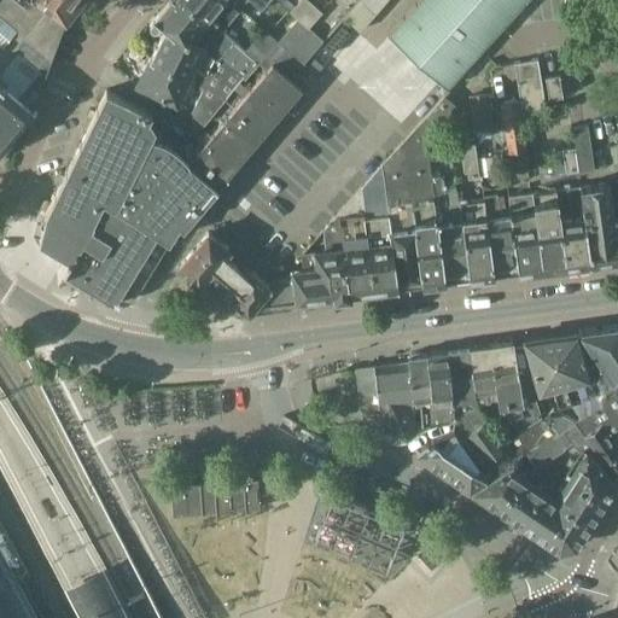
[(0,0),(0,12),(10,0),(0,0)]
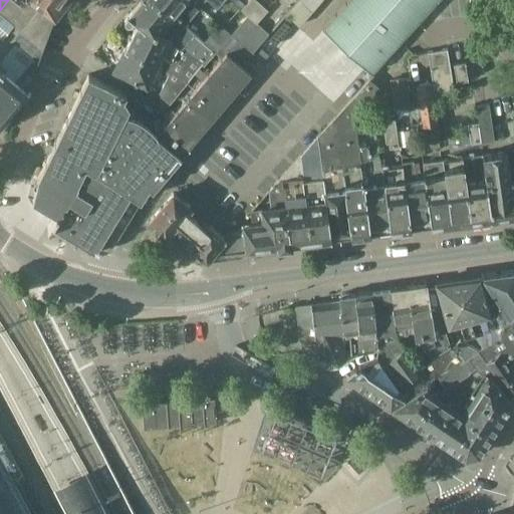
[(0,123),(28,90),(54,17),(32,0),(8,0),(0,10),(0,123)]
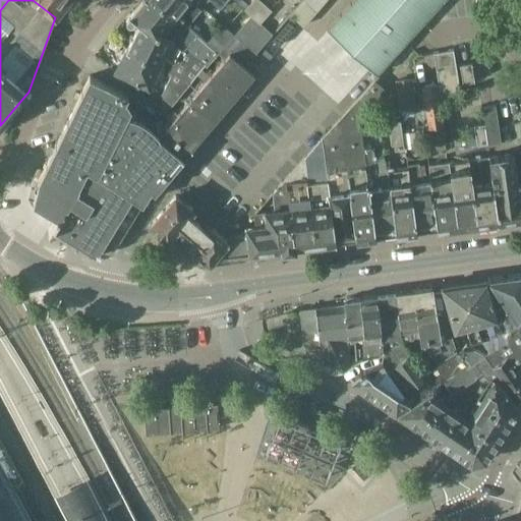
[(33,0),(55,17),(68,0),(33,0)]
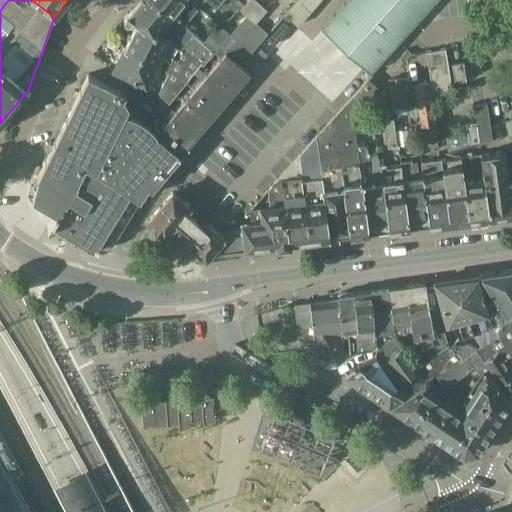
[(179,45),(182,47),(203,62),(200,66),(202,67),(214,53),(202,43),(204,40),(183,24),(154,0),(138,0),(124,17),(125,18),(126,17),(131,21),(135,22),(168,37),(166,40),(177,46),(179,45)]
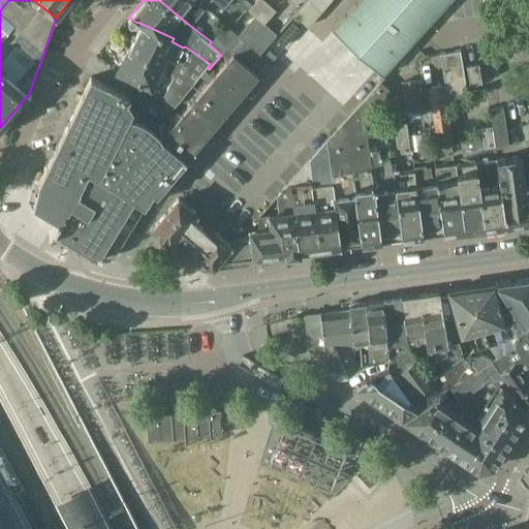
[(159,0),(189,25),(207,6),(197,0),(159,0)]
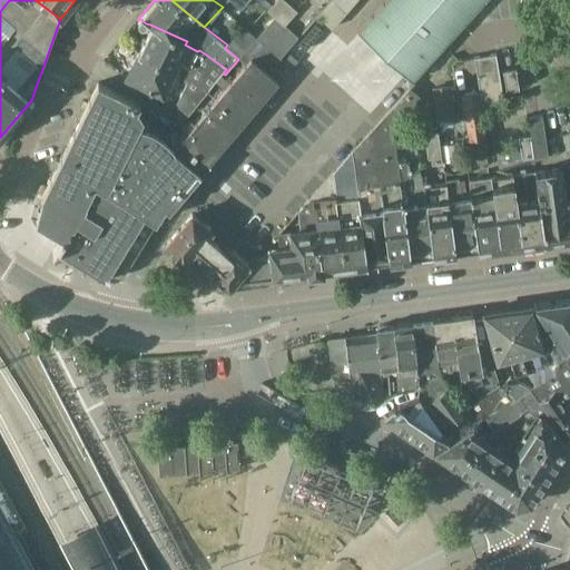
[(213,0),(223,7),(228,0),(241,11),(242,9),(249,0),(213,0)]
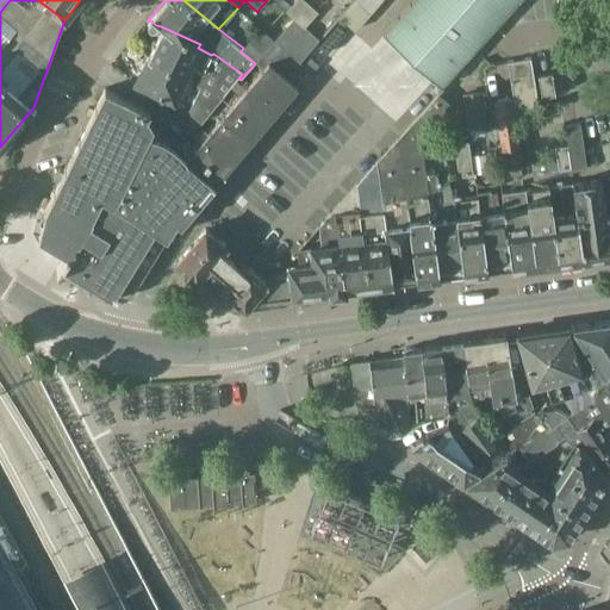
[(287,12),(294,18),(305,27),(307,25),(319,11),(306,0),(297,0),(294,4),(287,12)]
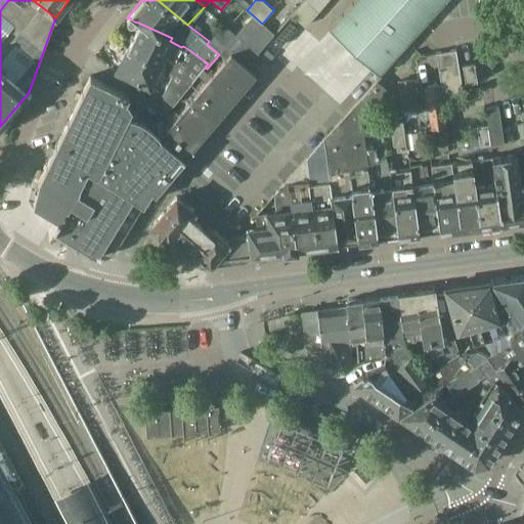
[(303,0),(291,14),(293,15),(305,27),(328,0),(303,0)]
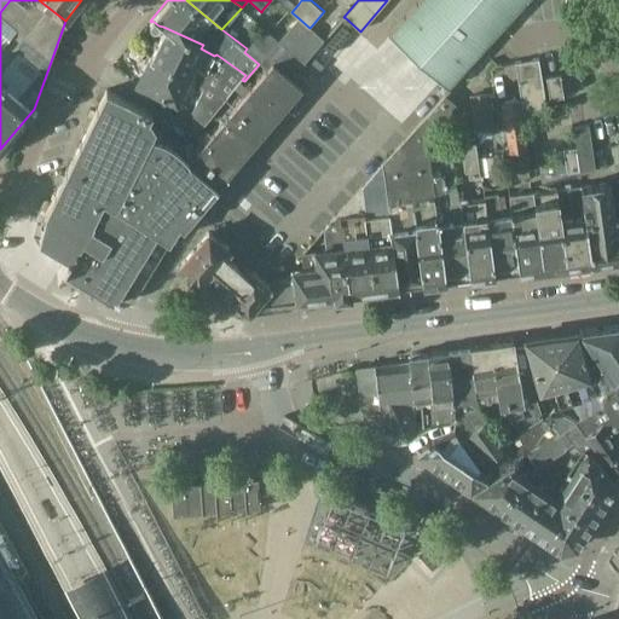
[(499,29),(525,0),(418,0),(388,34),(417,59),(447,86),(499,29)]
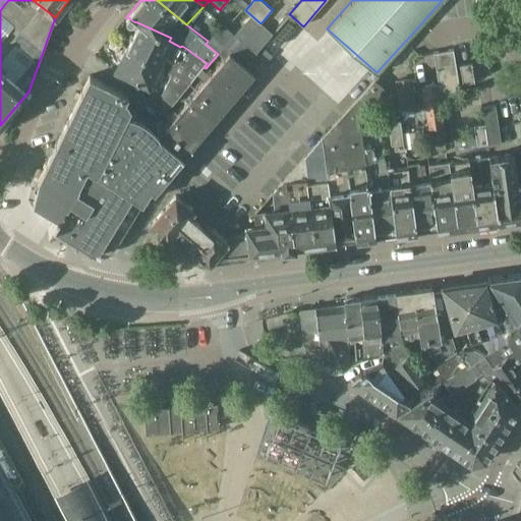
[(249,17),(235,34),(256,52),(264,44),(273,34),(261,23),(251,15),(249,17)]
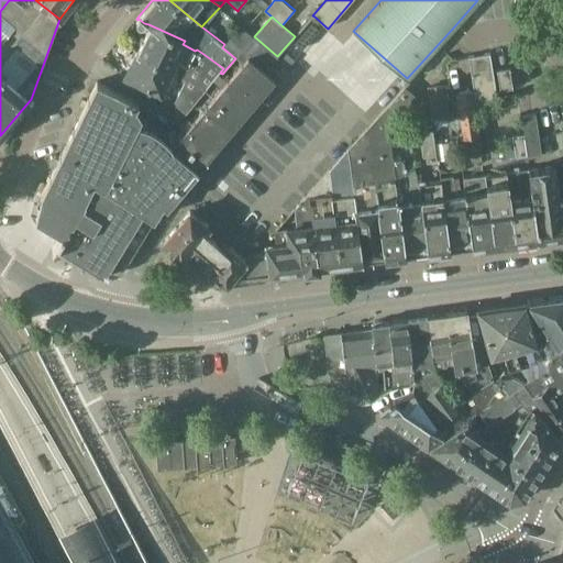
[(179,62),(187,66),(195,51),(183,44),(185,41),(148,24),(136,53),(174,70),(179,62)]
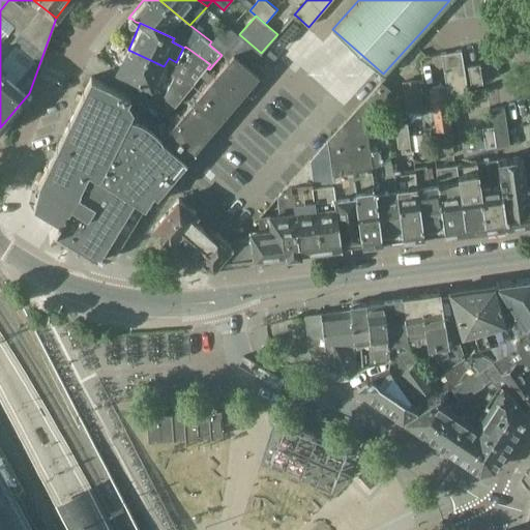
[(211,41),(209,45),(222,55),(228,60),(233,53),(260,76),(264,70),(254,61),(261,54),(255,48),(254,48),(227,24),(211,41)]
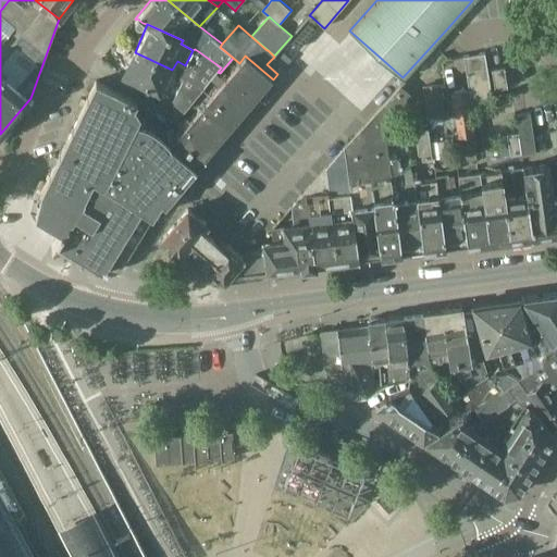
[(193,50),(185,65),(176,82),(181,84),(170,100),(185,111),(209,82),(215,75),(218,72),(221,67),(198,51),(195,49),(193,50)]
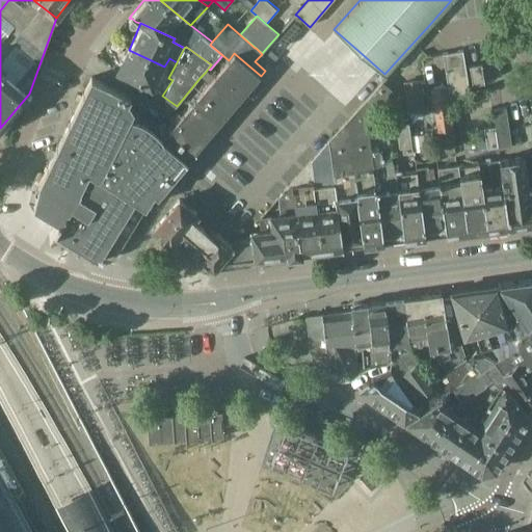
[(129,50),(120,73),(153,89),(164,67),(129,50)]
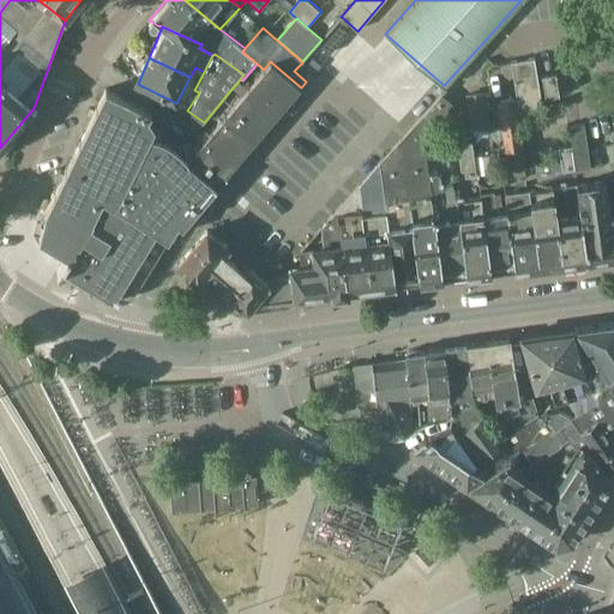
[(542,104),(535,58),(513,61),(523,112),(542,108),(542,104)]
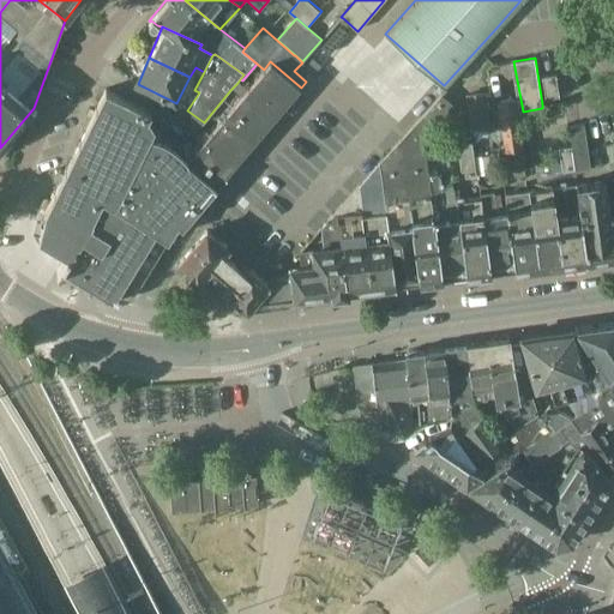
[(246,90),(240,97),(187,160),(216,185),(301,88),(270,61),(264,70),(246,90)]
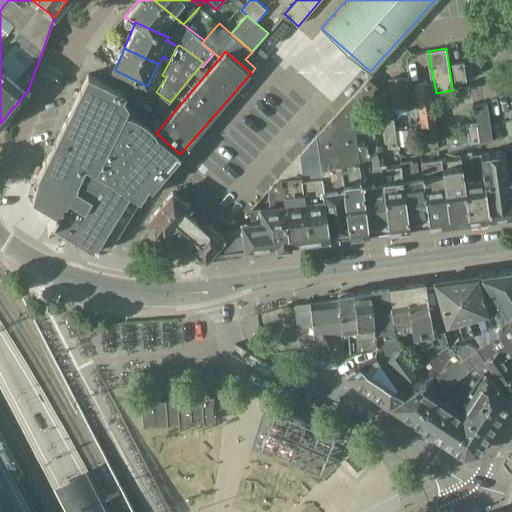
[(467,80),(463,61),(452,63),(455,82),(467,80)]
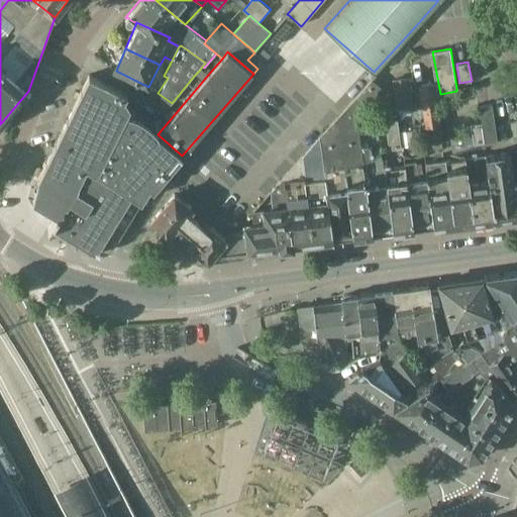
[(180,158),(182,156),(158,134),(156,130),(152,127),(149,124),(145,121),(138,117),(134,115),(131,115),(126,114),(130,107),(128,102),(124,100),(127,94),(89,75),(77,99),(73,96),(68,105),(73,108),(42,170),(37,168),(33,176),(38,179),(36,190),(41,192),(36,202),(41,205),(57,214),(47,228),(50,230),(55,223),(59,226),(58,227),(58,228),(59,229),(60,230),(94,251),(96,252),(98,252),(100,253),(103,253),(106,252),(108,251),(111,249),(113,247),(114,245),(142,200),(150,189),(153,191),(163,179),(180,158)]
